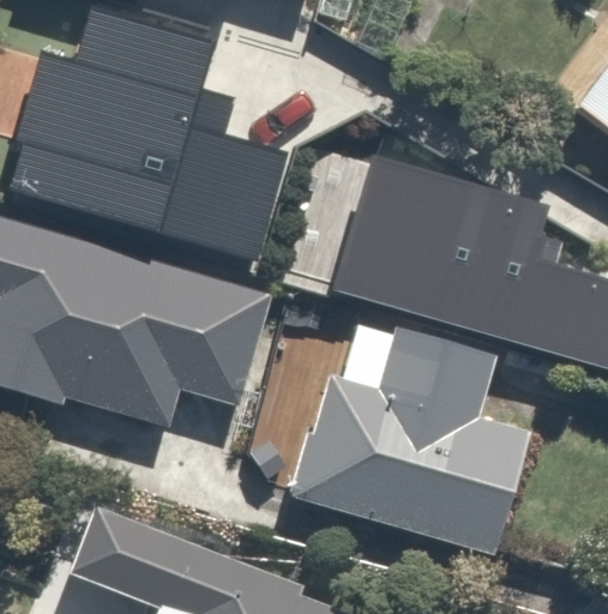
[(23,145),(10,191),(259,264),(292,152),(227,133),(236,100),(202,89),(215,44),(94,8),(78,60),(42,50),(14,143),(23,145)]
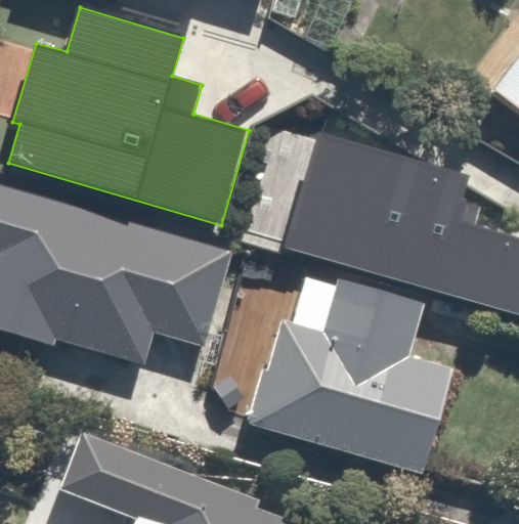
[(518,50),(488,91),(518,114),(518,50)]
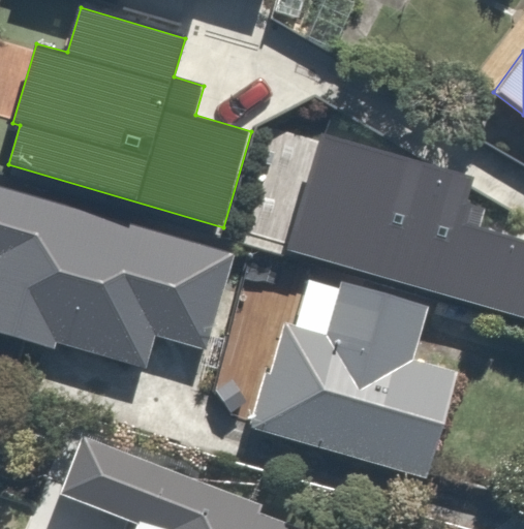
[(319,134),(287,251),(523,317),(523,240),(480,227),(485,209),(467,205),(475,177),(319,134)]
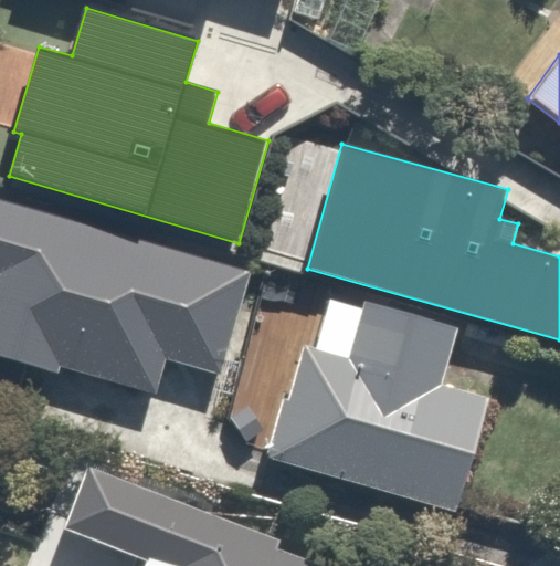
[(251,272),(0,200),(0,357),(61,375),(62,367),(157,395),(167,359),(221,375),(251,272)]
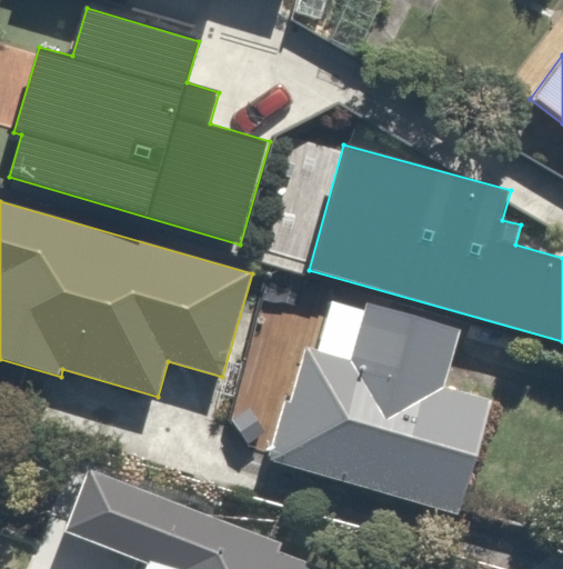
[(284,400),(268,461),(458,516),(491,402),(444,388),(462,330),(368,303),(351,360),(305,347),(290,401),(284,400)]
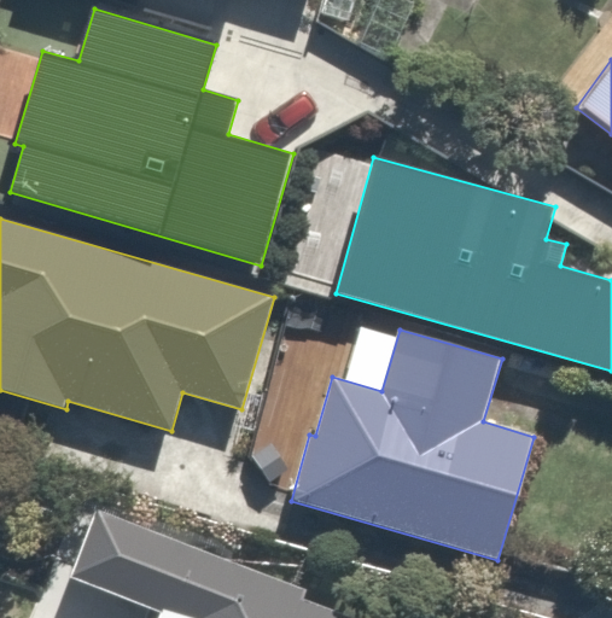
[(322,617),(295,578),(73,506),(48,579),(126,605),(121,617),(322,617)]
